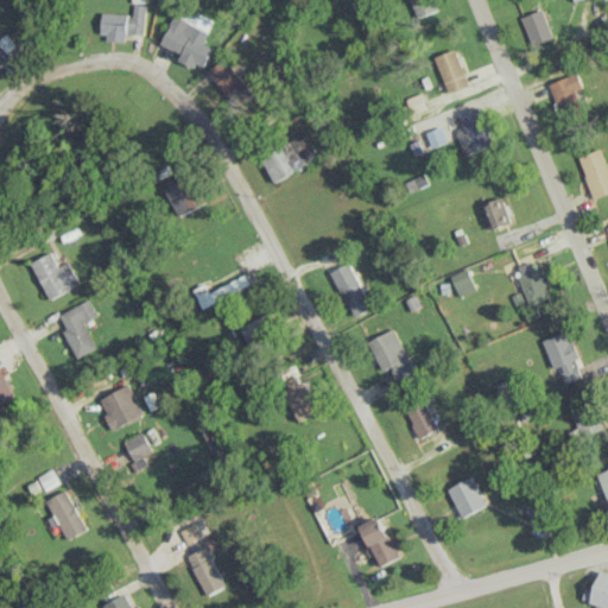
[(438,11),(434,0),(411,0),(419,18),(438,11)]
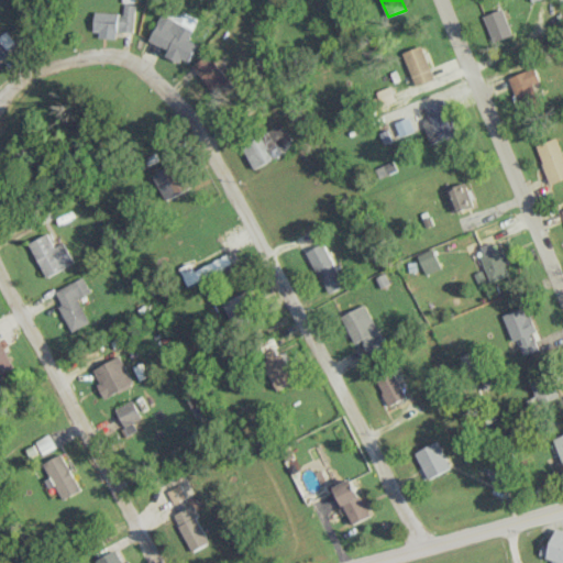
[(94,35),(117,36),(118,31),(133,32),(135,4),(123,3),(123,13),(95,11),(94,35)]
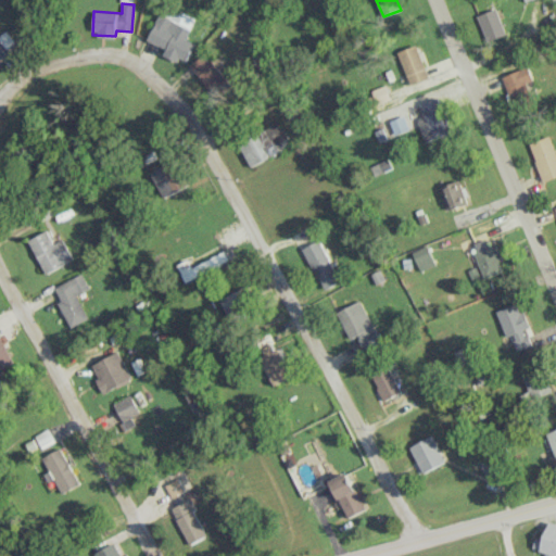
[(160,13),(148,39),(166,49),(163,54),(177,61),(179,58),(186,61),(194,43),(186,39),(196,17),(171,5),(165,15),(160,13)]
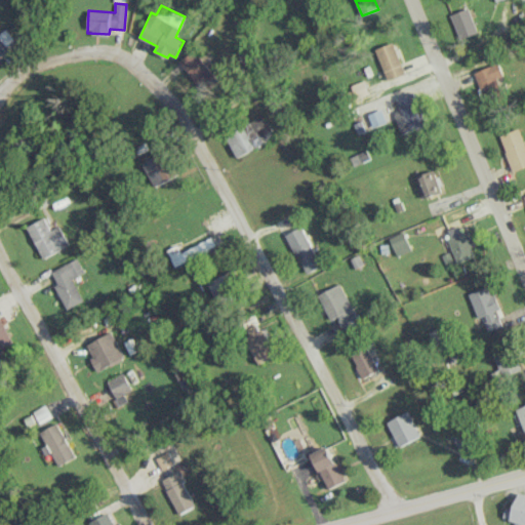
[(451,14),(460,39),(479,32),(470,7),(451,14)]
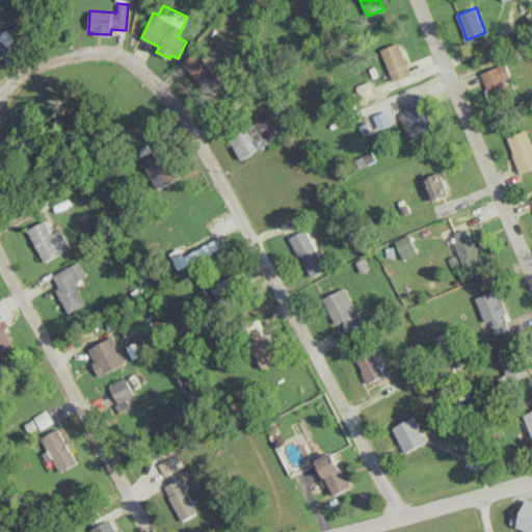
[(0,57),(8,51),(0,42),(0,57)]
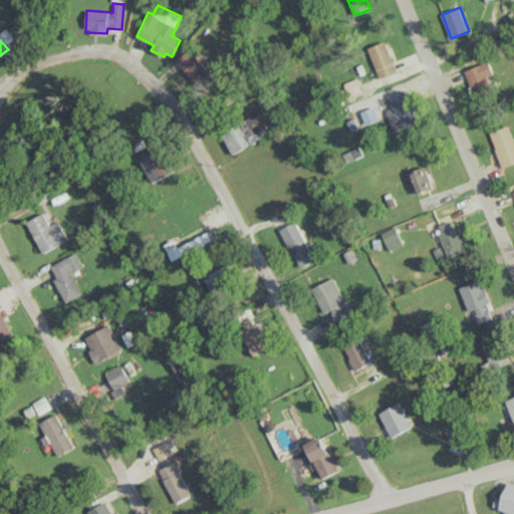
[(368,48),(379,77),(398,70),(387,40),(368,48)]
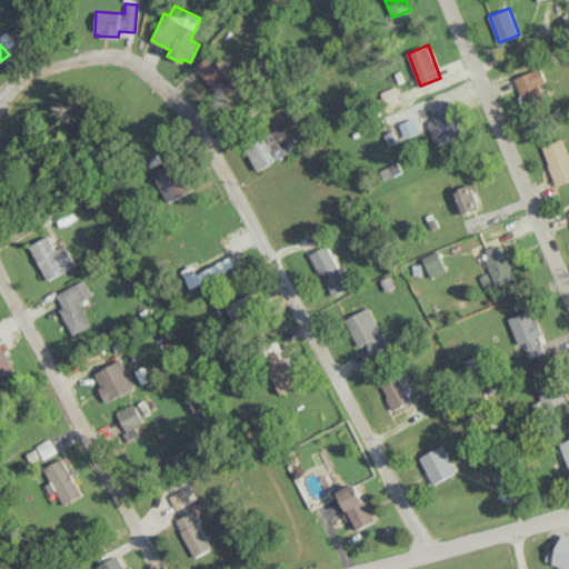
[(196,67),(218,95),(233,82),(210,55),(196,67)]
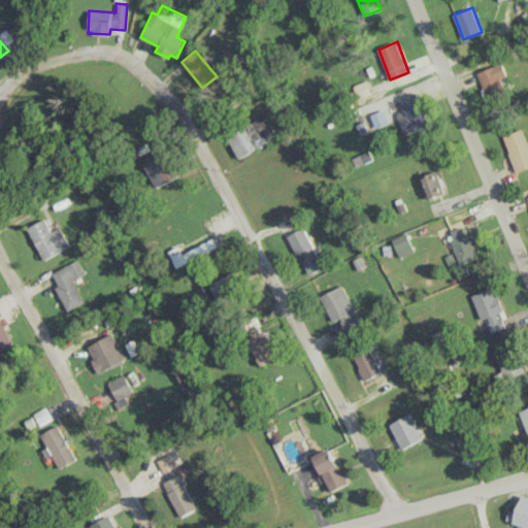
[(507,75),(502,62),(477,72),(488,99),(506,91),(501,77),(507,75)]
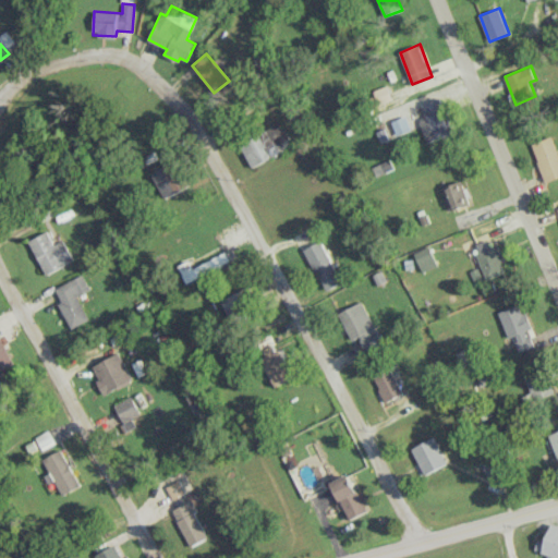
[(455,132),(441,97),(422,106),(426,118),(420,120),(429,142),(455,132)]
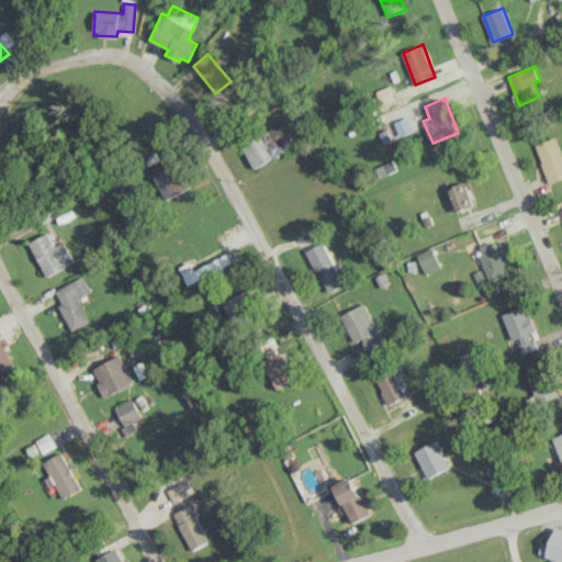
[(415,131),(411,116),(395,122),(401,136),(415,131)]
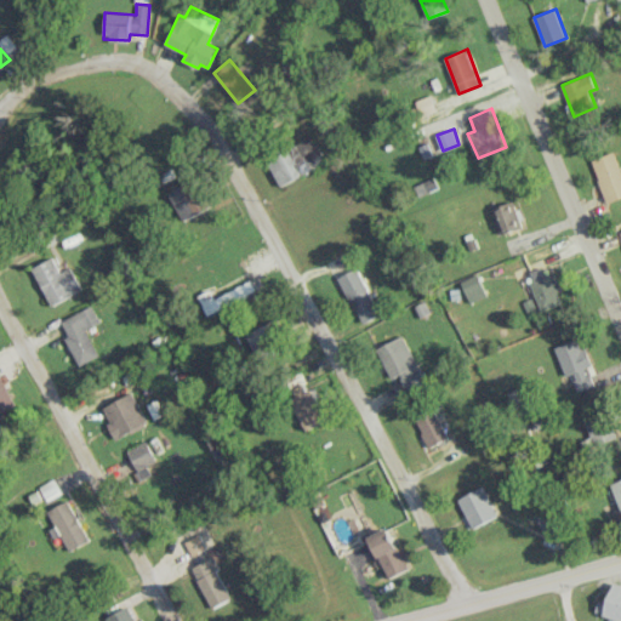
[(325,163),(312,137),(268,160),(281,186),(325,163)]
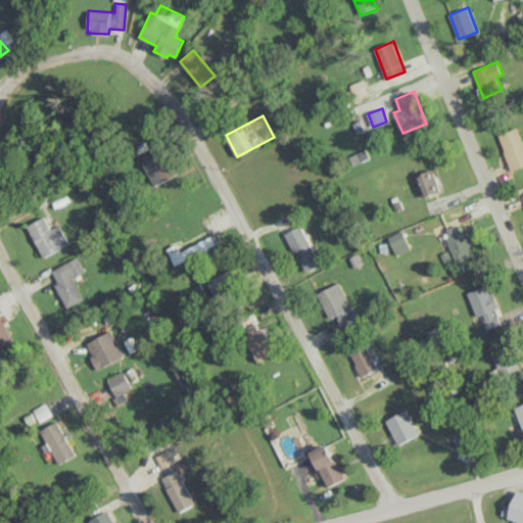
[(522,165),(522,138),(519,127),(498,135),(512,171),(522,165)]
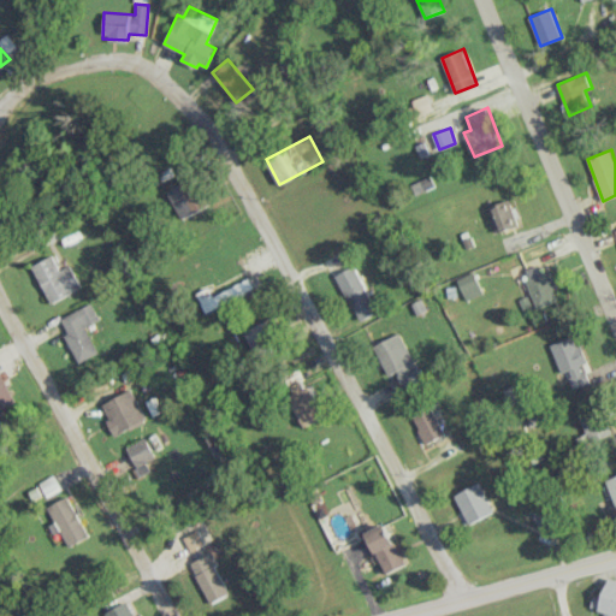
[(413,184),(416,194),(436,187),(432,177),(413,184)]
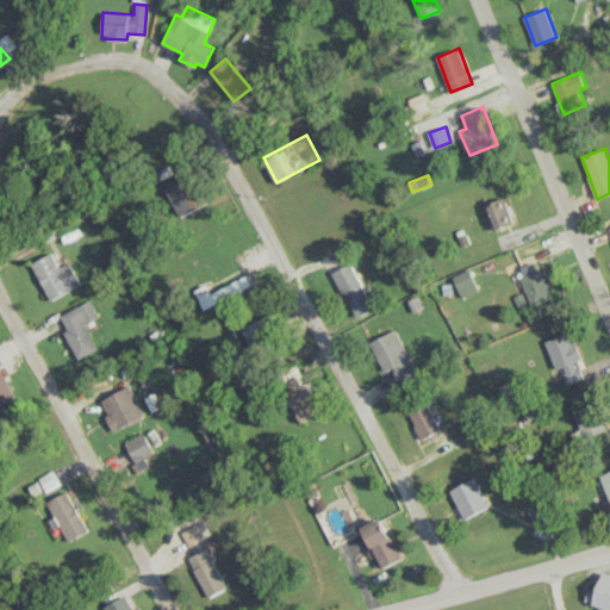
[(205,201),(186,176),(165,192),(182,217),(205,201)]
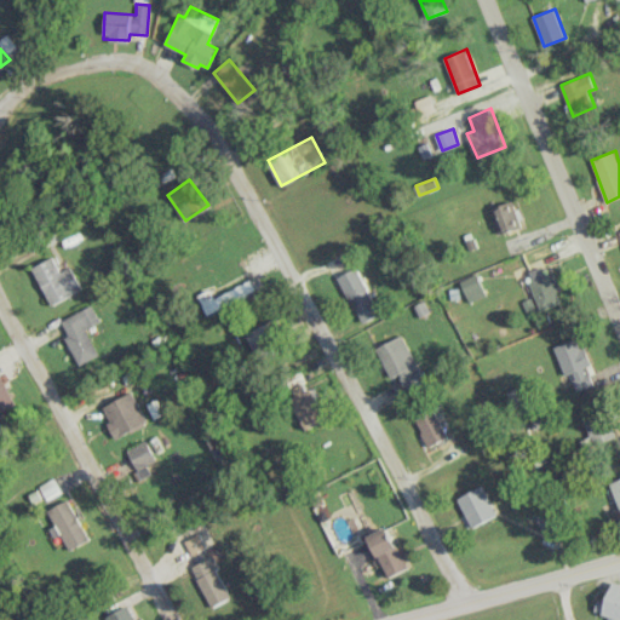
[(501,234),(523,225),(514,200),(492,208),(501,234)]
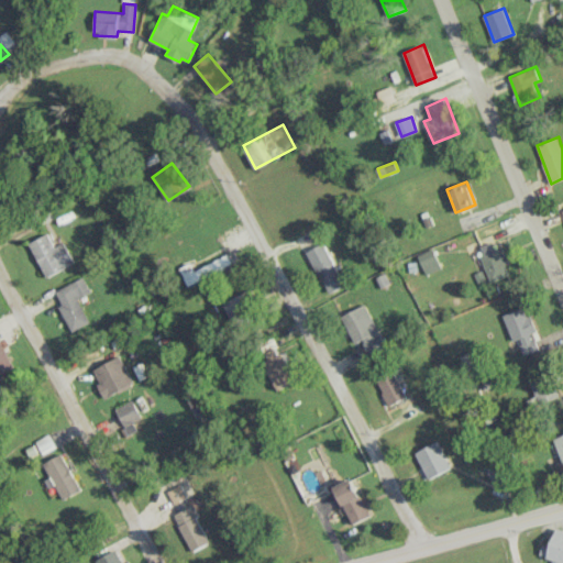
[(75,263),(65,242),(56,246),(48,232),(30,242),(46,276),(75,263)]
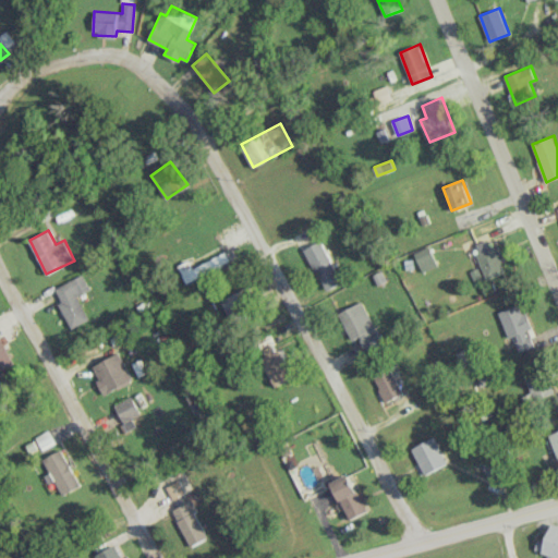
[(341,283),(323,240),(306,246),(325,291),(341,283)]
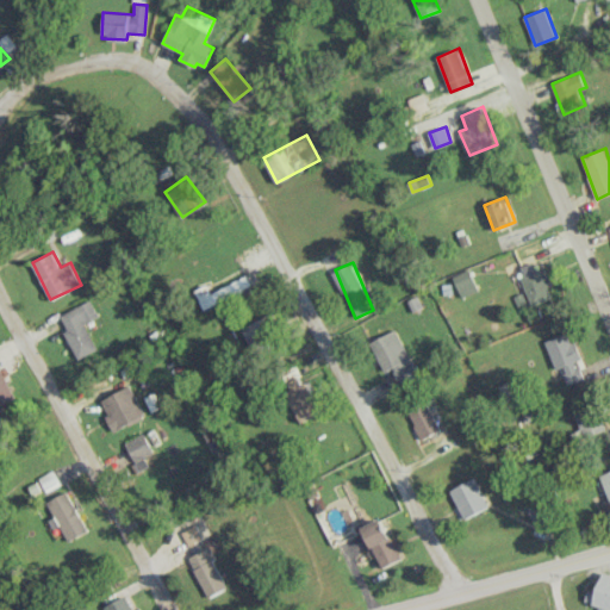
[(547,267),(535,272),(533,262),(520,267),(533,305),(553,298),(549,287),(553,285),(547,267)]
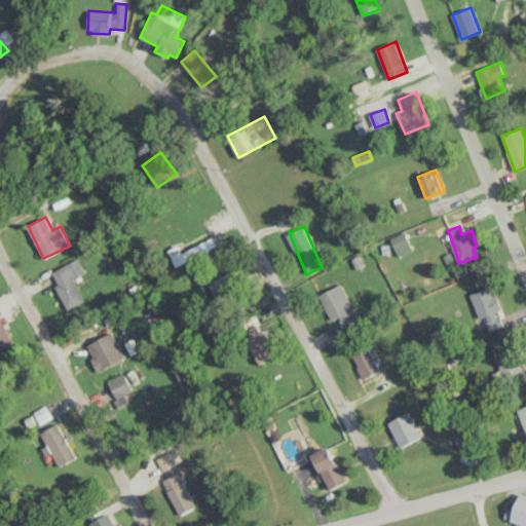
[(413,250),(406,231),(390,237),(399,256),(413,250)]
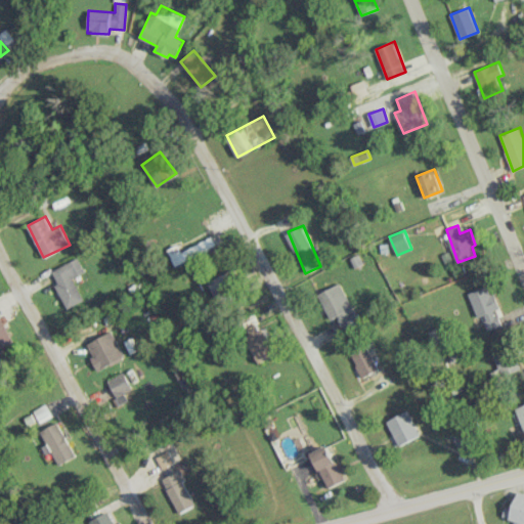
[(176,264),(217,246),(213,236),(172,255),(176,264)]
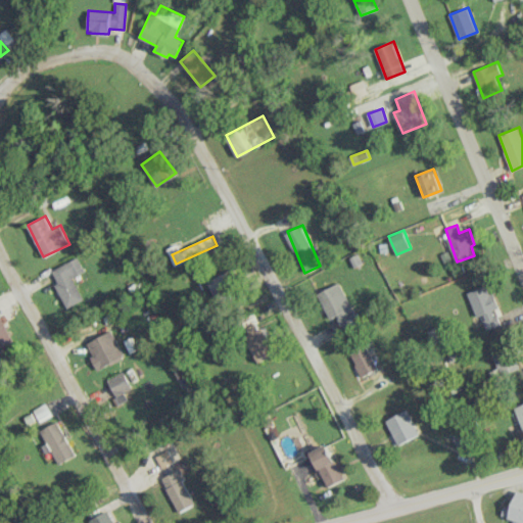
[(66,306),(83,299),(74,277),(84,272),(78,257),(50,270),(66,306)]
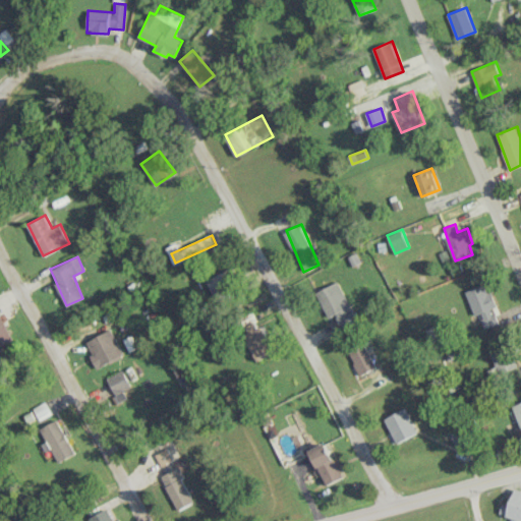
[(244,291),(233,268),(208,280),(219,303),(244,291)]
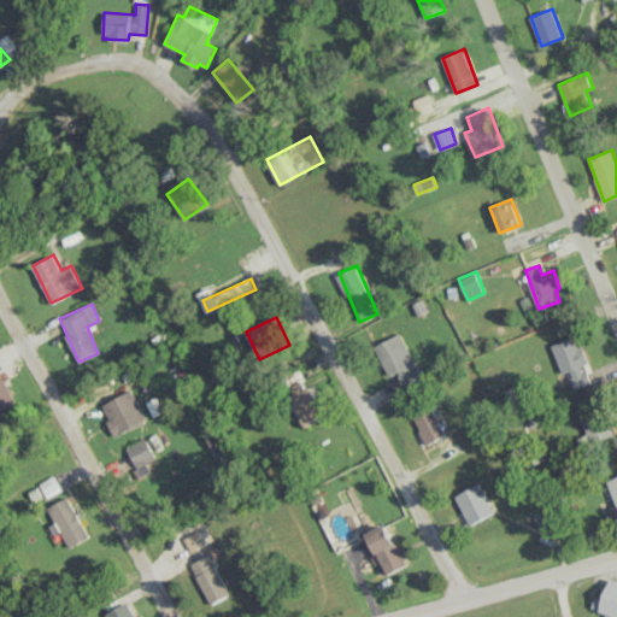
[(398,371),(405,389),(422,383),(403,333),(375,344),(387,376),(398,371)]
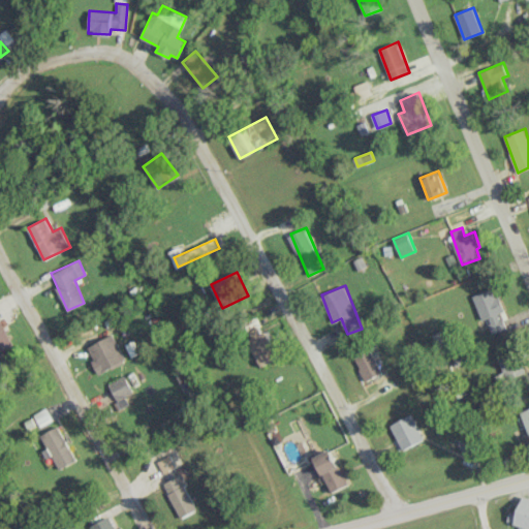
[(499,294),(496,296),(493,287),(474,294),(490,335),(507,329),(504,319),(508,317),(499,294)]
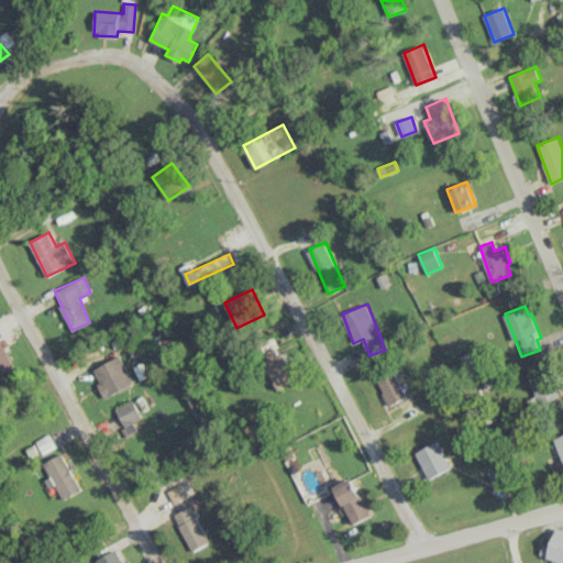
[(0,373),(13,367),(1,340),(0,340),(0,373)]
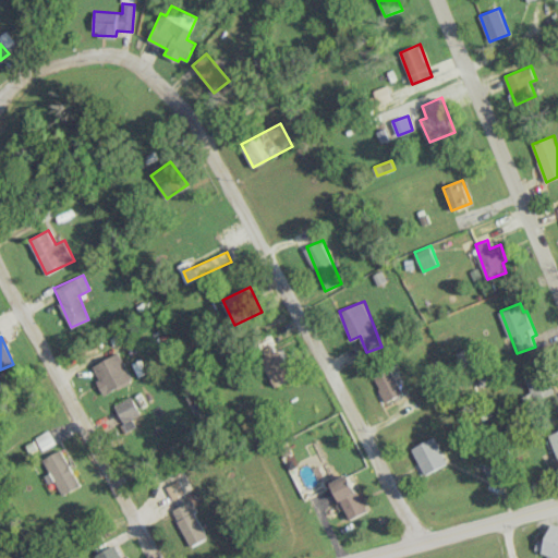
[(256,346),(277,386),(294,377),(274,337),(256,346)]
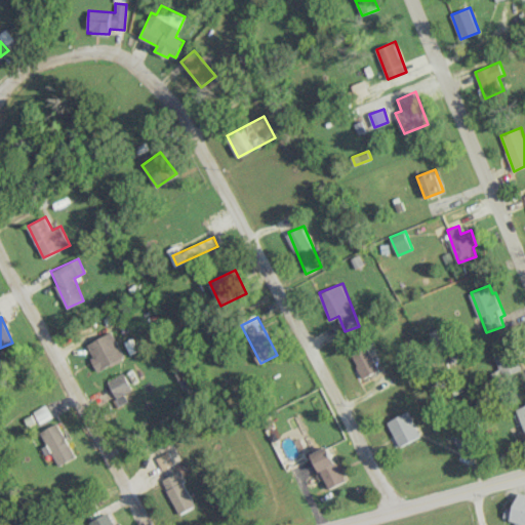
[(97,370),(125,359),(114,332),(87,342),(97,370)]
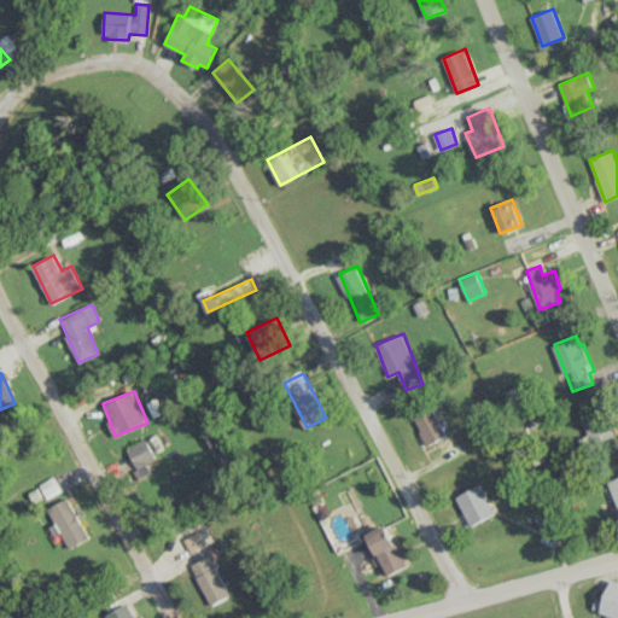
[(445,436),(431,407),(413,415),(427,444),(445,436)]
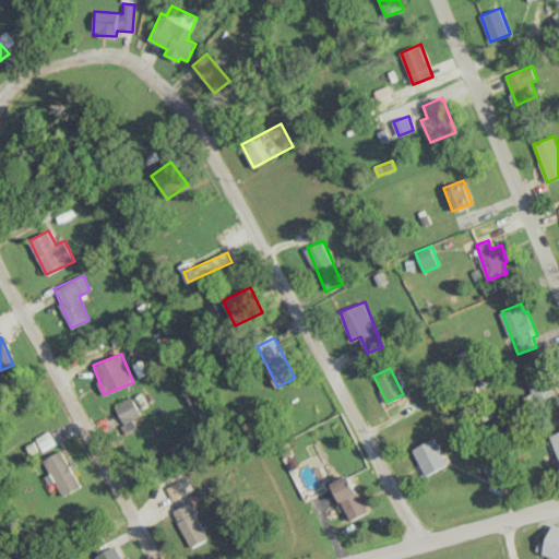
[(556,395),(550,370),(528,376),(534,400),(556,395)]
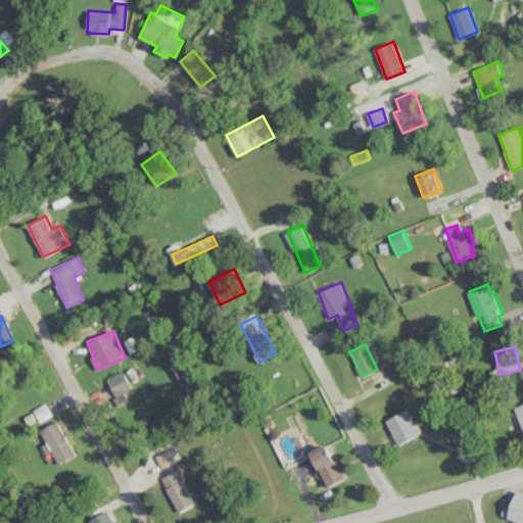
[(124,392),(133,386),(124,370),(106,381),(121,405),(128,399),(124,392)]
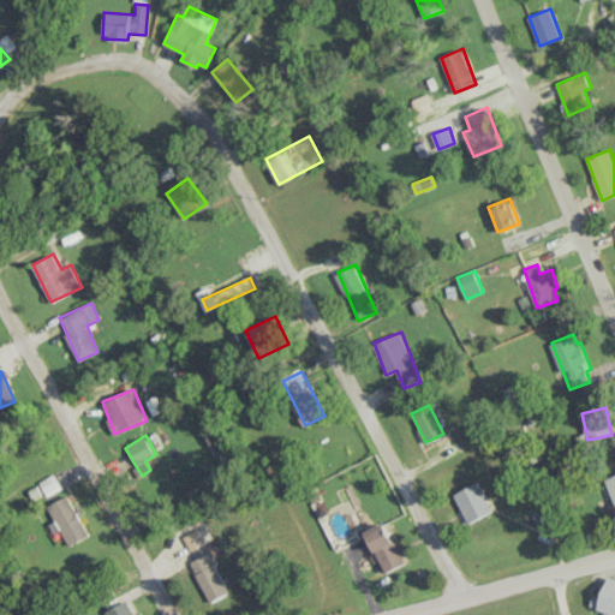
[(495,511),(481,481),(454,494),(461,509),(458,511),(465,525),(495,511)]
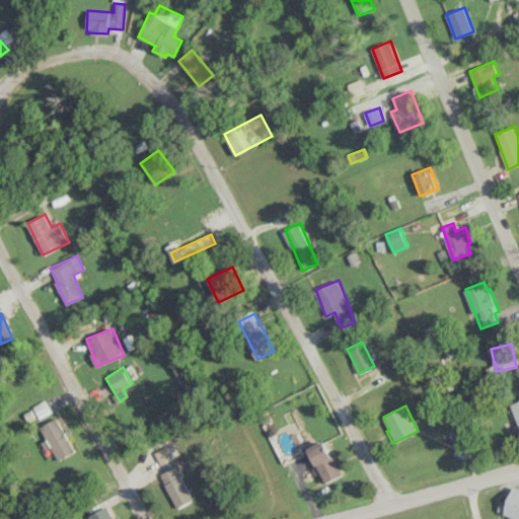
[(75,452),(57,418),(41,426),(58,460),(75,452)]
